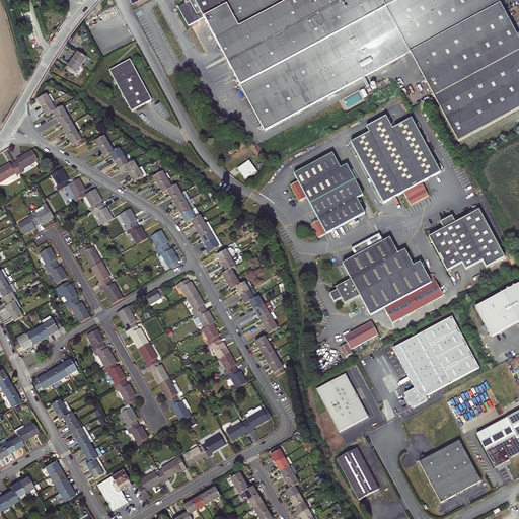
[(381,0),(194,0),(202,14),(204,17),(265,131),(411,53),(386,7),(381,0)]
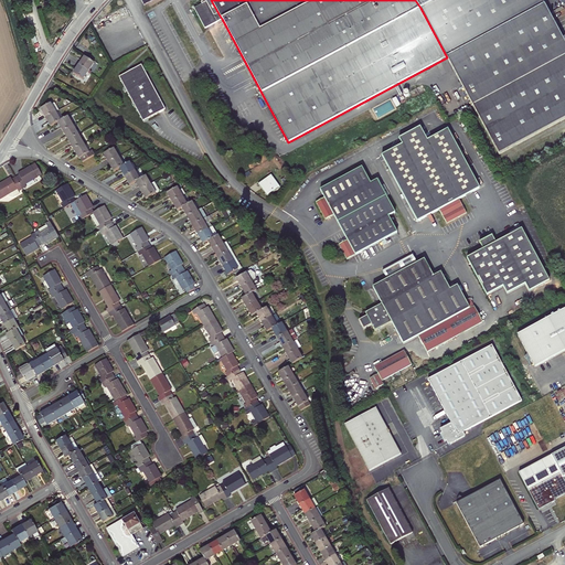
[(435,0),(420,8),(447,57),(472,106),(499,155),(564,118),(564,44),(541,0),(435,0)]
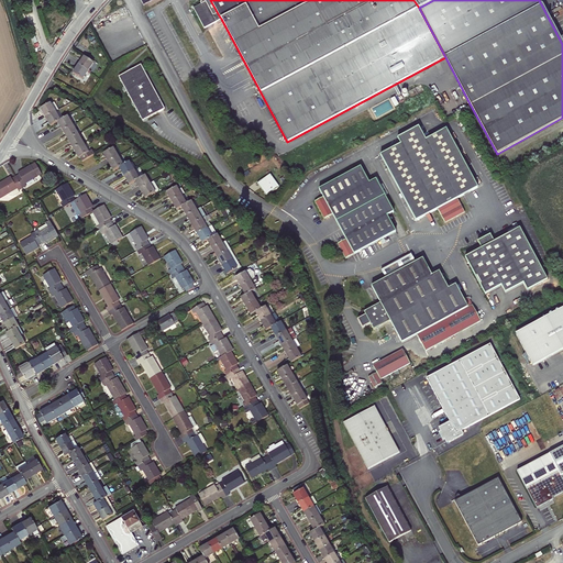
[(203,29),(216,22),(214,19),(206,2),(194,9),(203,29)]
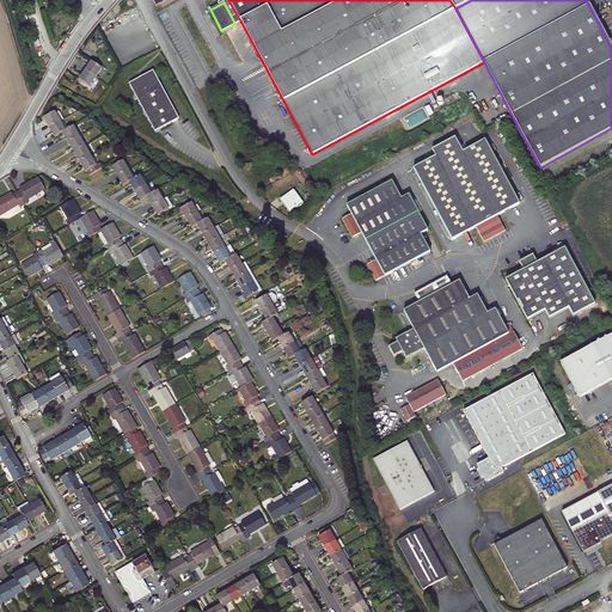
[(91,61),(85,71),(96,78),(97,75),(102,68),(91,61)]
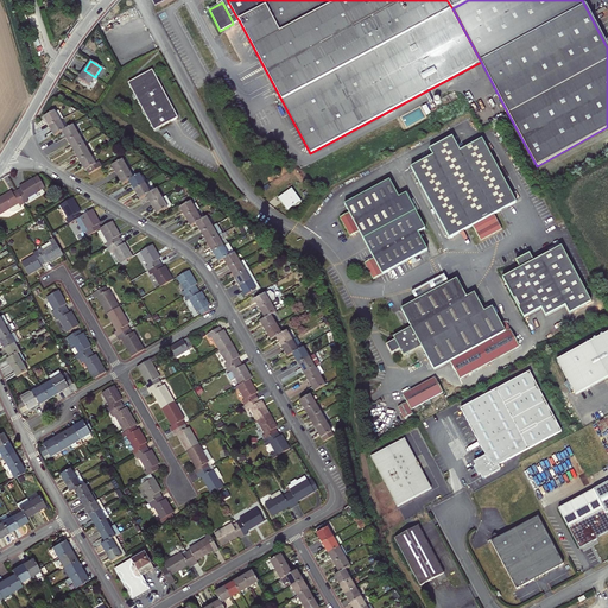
[(95,77),(84,70),(78,80),(88,86),(94,78),(95,77)]
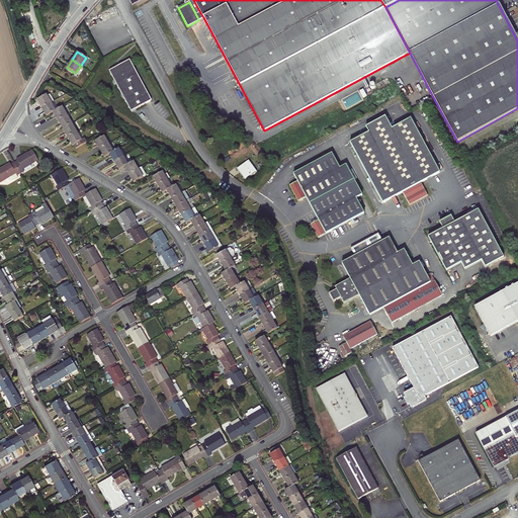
[(116,67),(108,71),(131,111),(151,100),(130,60),(117,66),(116,67)]
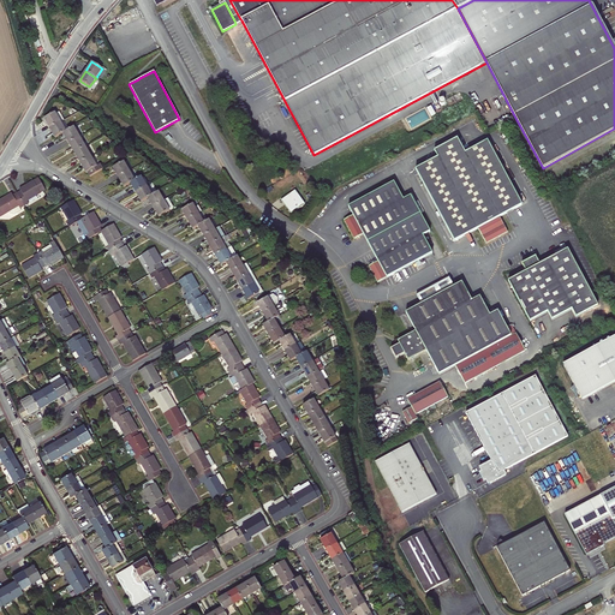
[(43,119),(49,129),(60,123),(64,120),(59,111),(43,119)]
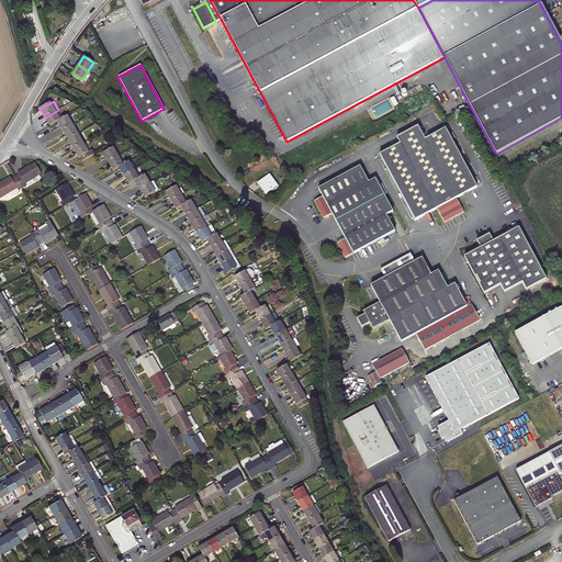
[(55,112),(45,117),(51,126),(57,122),(60,121),(55,112)]
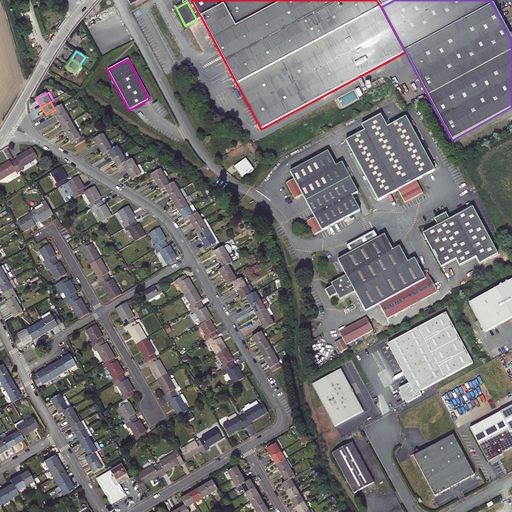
[(52,111),(57,119),(66,114),(61,106),(55,110),(52,111)]
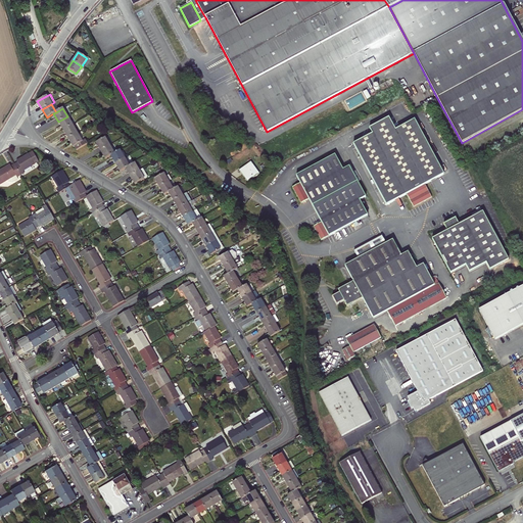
[(67,116),(58,122),(63,130),(72,125),(67,116)]
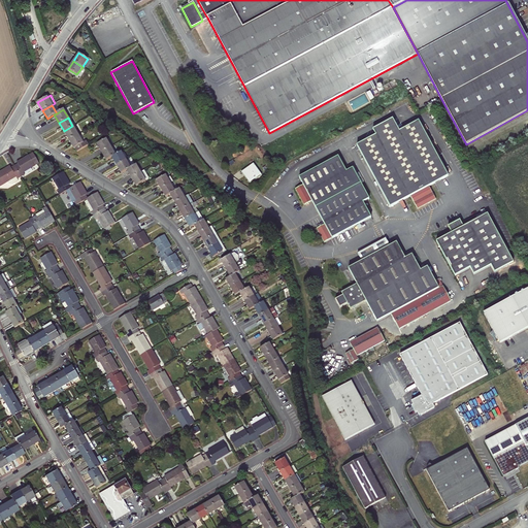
[(375,137),(356,147),(389,209),(409,199),(417,211),(435,201),(428,189),(448,178),(418,123),(399,133),(392,121),(372,131),(375,137)]
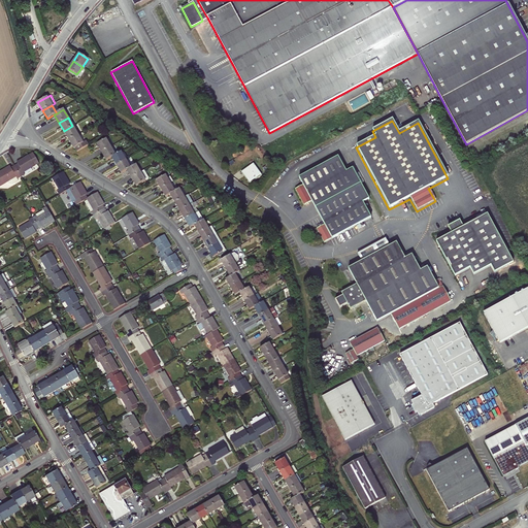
[(72,126),(64,131),(68,139),(77,134),(72,126)]
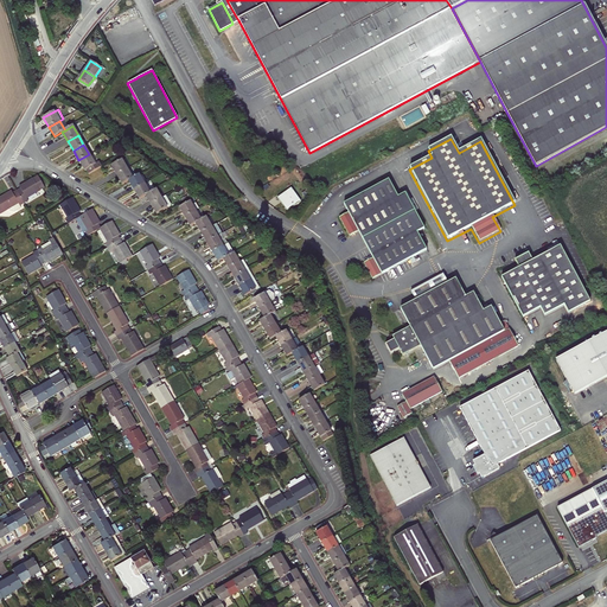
[(89,154),(78,160),(84,171),(85,170),(88,174),(101,167),(98,163),(95,165),(89,154)]
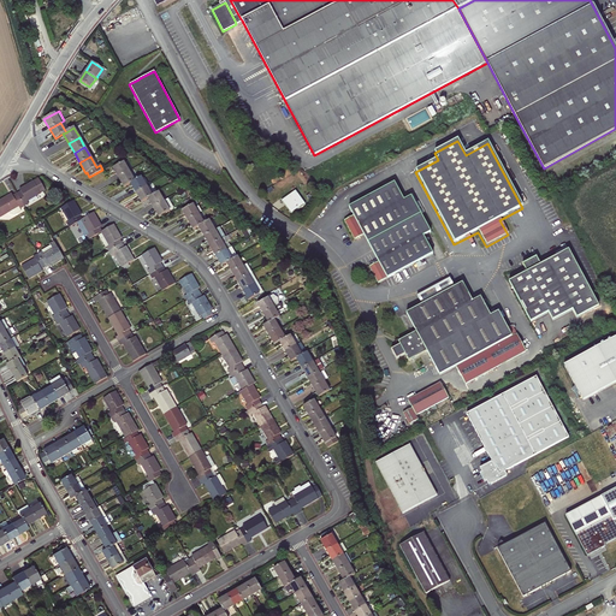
[(112,169),(118,177),(128,171),(123,163),(112,169)]
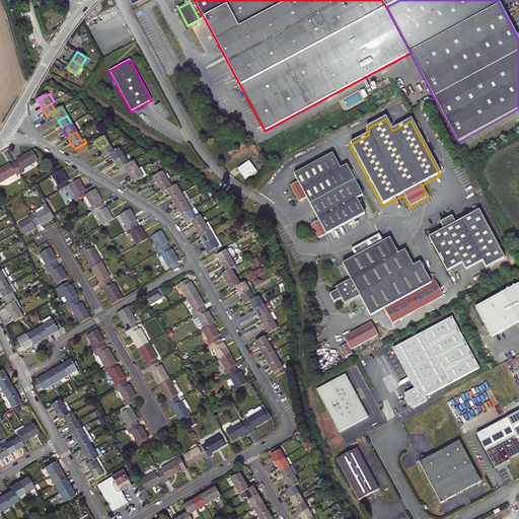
[(99,149),(104,158),(109,154),(113,153),(107,144),(99,149)]
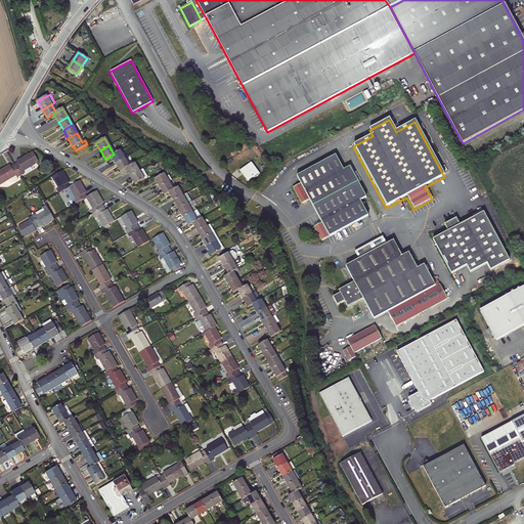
[(111,156),(116,164),(124,159),(120,151),(114,155),(111,156)]
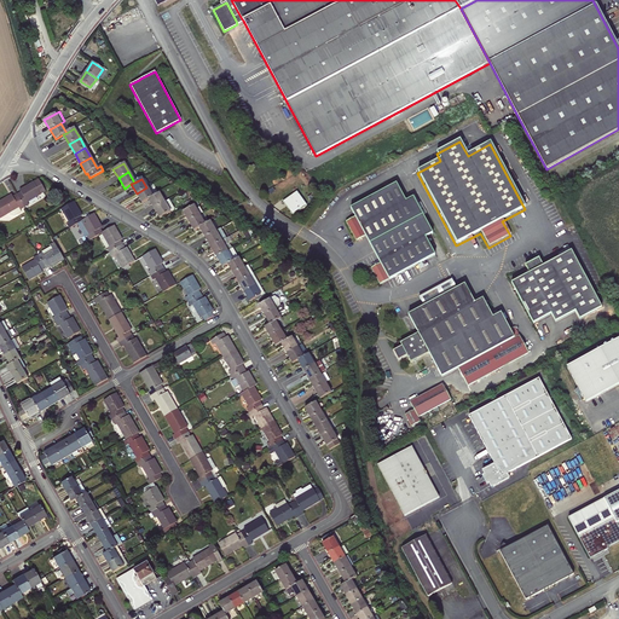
[(21,192),(17,195),(23,206),(24,207),(28,204),(27,202),(41,195),(34,181),(19,190),(21,192)]
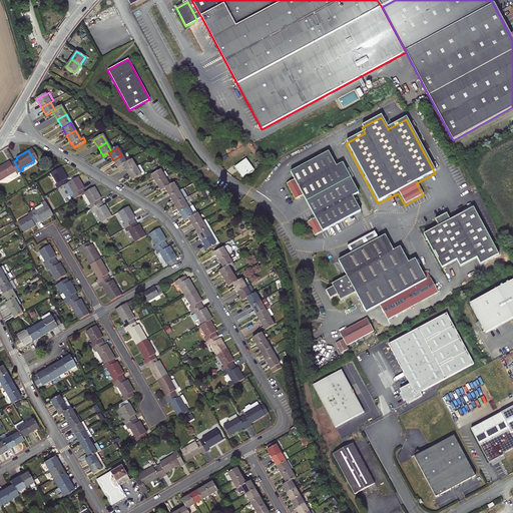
[(315,237),(360,213),(353,199),(359,196),(342,165),(336,168),(328,154),(305,166),(291,174),(294,181),(286,186),(295,201),(303,197),(314,219),(307,223),(313,235),(315,237)]
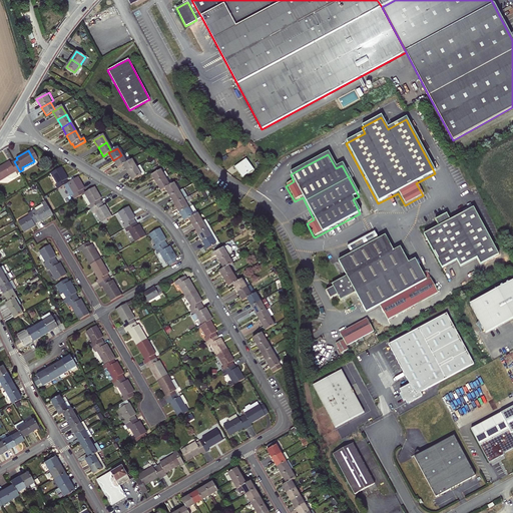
[(113,160),(117,168),(122,165),(126,163),(121,155),(113,160)]
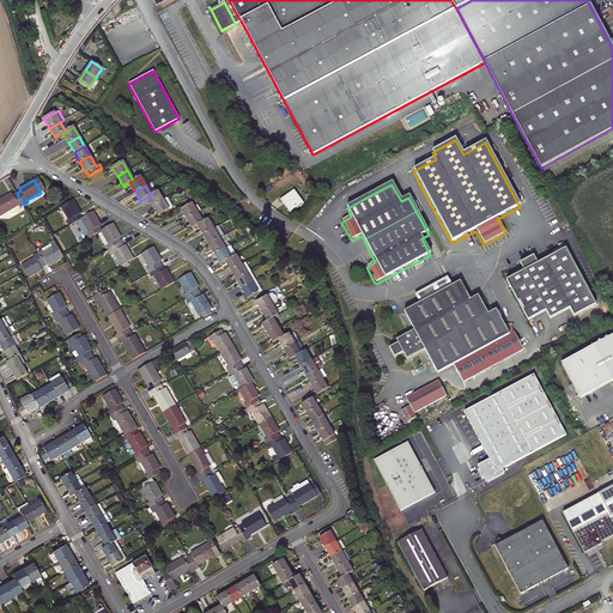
[(292,189),(278,198),(286,212),(301,205),(292,189)]
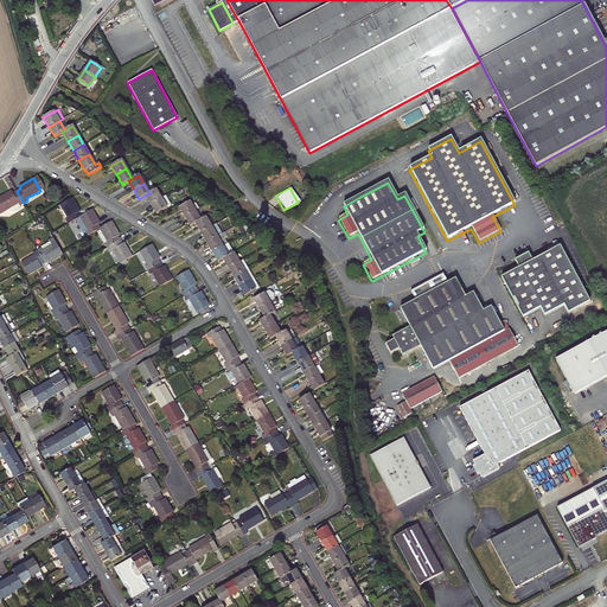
[(155,190),(149,193),(145,196),(151,205),(161,199),(155,190)]
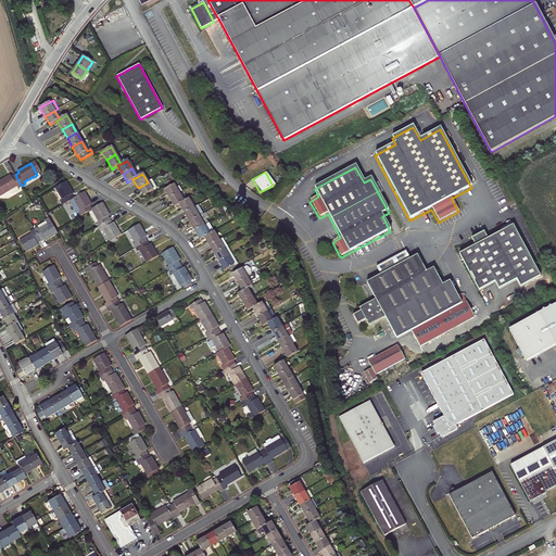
[(17,188),(22,186),(21,185),(15,175),(11,177),(10,175),(0,180),(0,196),(8,191),(11,193),(13,194),(19,190),(17,188)]
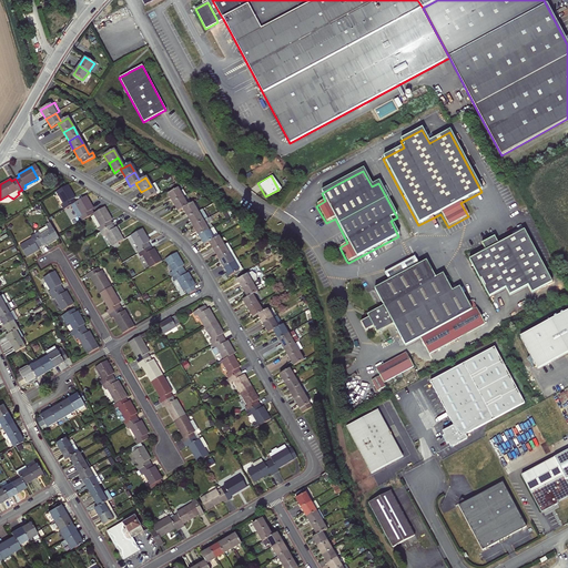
[(61,205),(63,210),(71,205),(75,203),(75,202),(73,199),(74,198),(68,185),(57,192),(63,204),(61,205)]
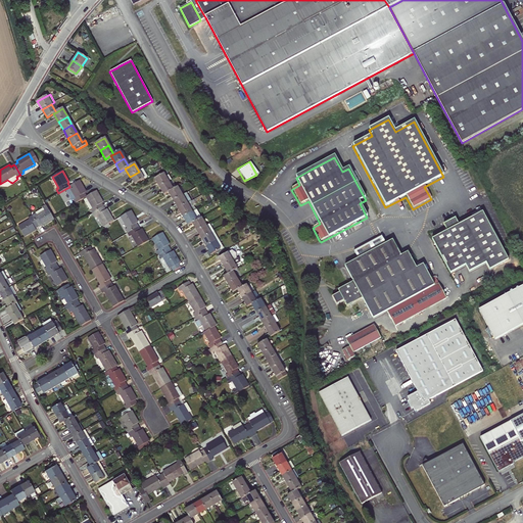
[(143,179),(139,172),(130,177),(134,184),(143,179)]
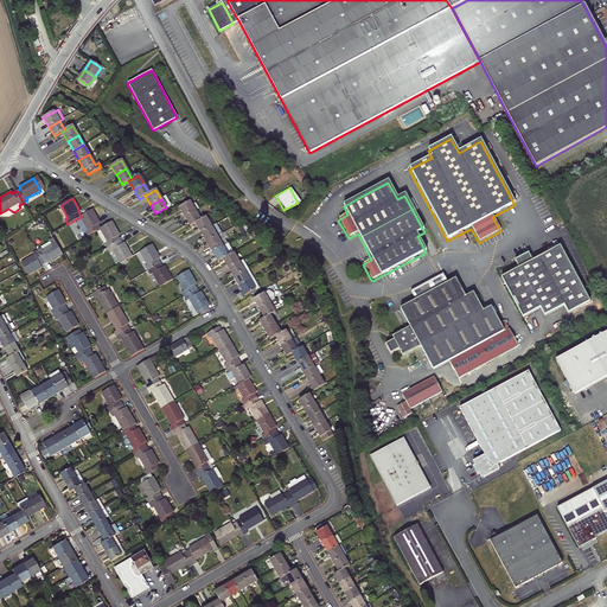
[(179,208),(185,217),(196,211),(190,202),(179,208)]
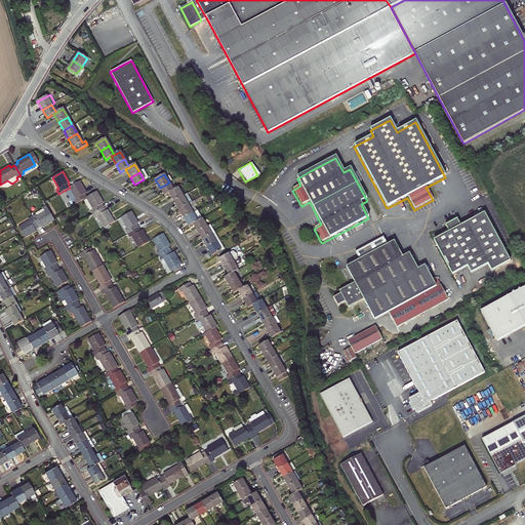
[(70,187),(70,188),(76,199),(74,200),(76,203),(86,197),(84,194),(86,193),(80,182),(70,187)]
